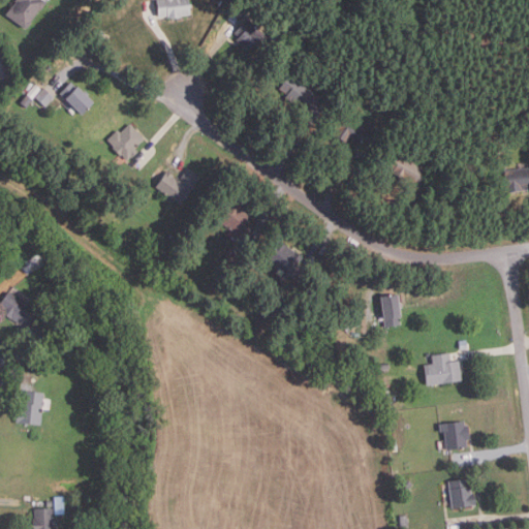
[(27,28),(7,12),(13,4),(14,5),(18,0),(45,0),(48,1),(42,8),(41,7),(31,22),(32,23),(29,26),(28,26),(27,28)]
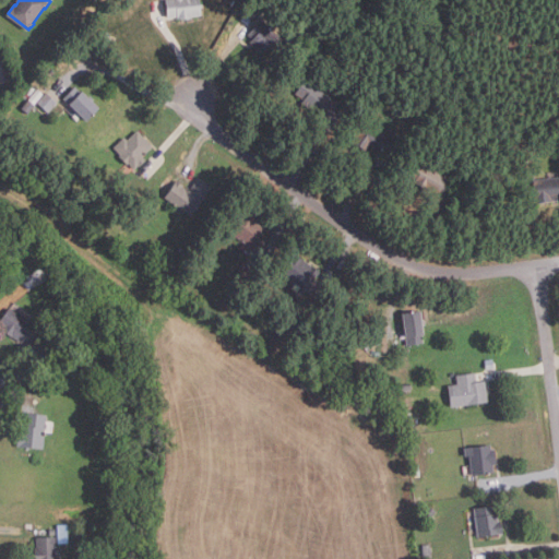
[(179,19),(178,15),(169,18),(166,0),(201,0),(203,14),(179,19)]
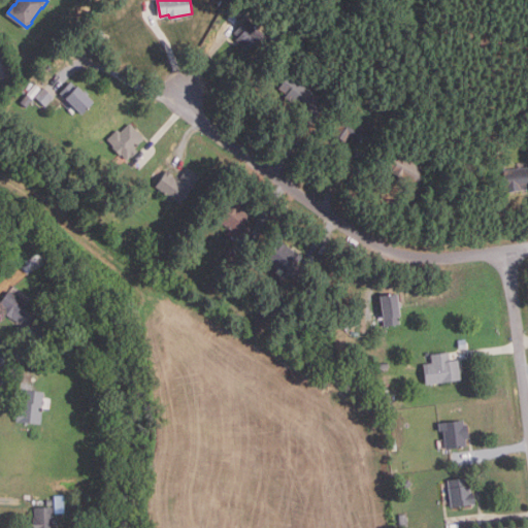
[(252,56),(238,43),(239,42),(237,40),(239,38),(234,34),(248,20),(267,38),(252,56)]
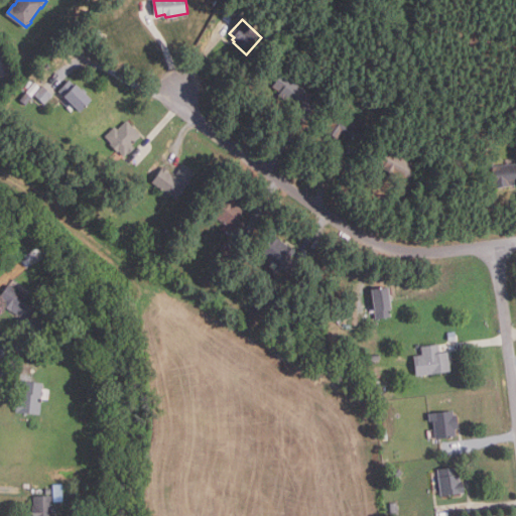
[(291,35),(284,30),(291,20),(298,25),(291,35)]
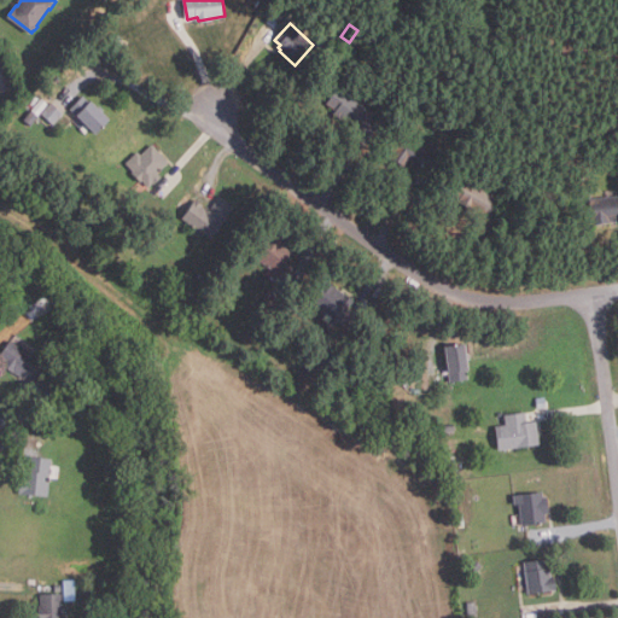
[(57,93),(46,103),(40,97),(51,87),(57,93)]
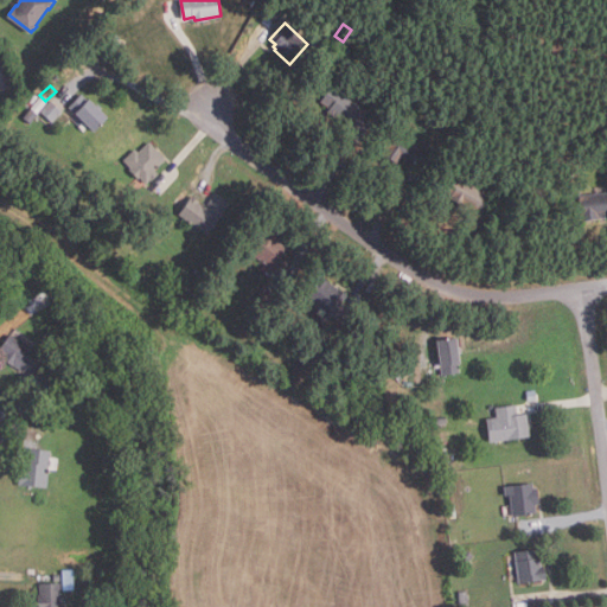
[(360,128),(352,122),(351,125),(343,119),(340,121),(328,112),(331,108),(323,102),(333,87),(371,113),(360,128)]
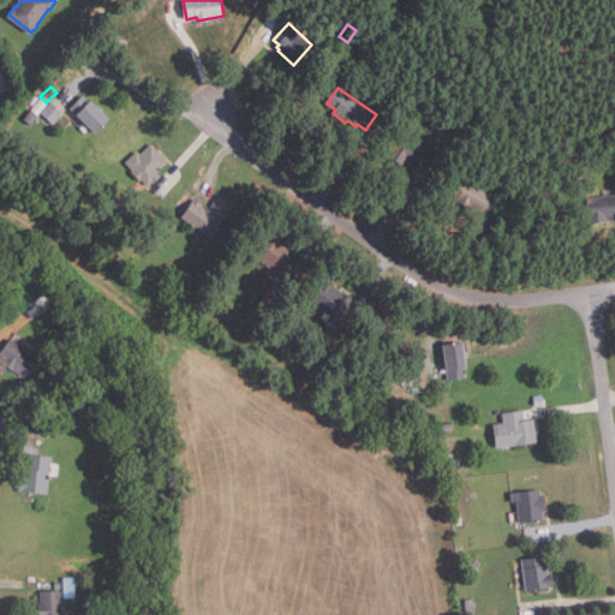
[(96,132),(70,108),(82,96),(89,102),(91,100),(111,118),(96,132)]
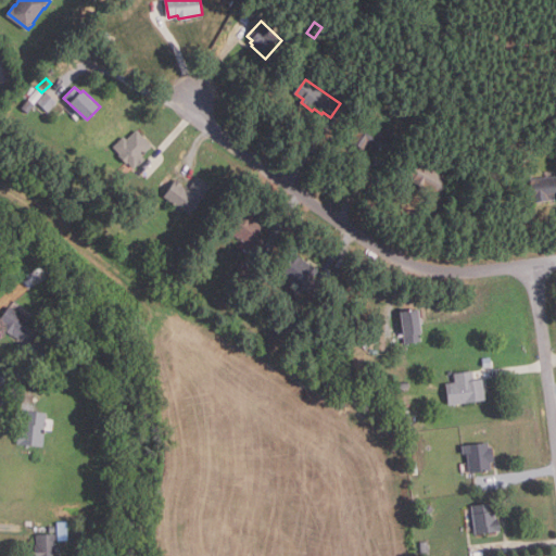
[(58,101),(49,111),(38,101),(47,91),(58,101)]
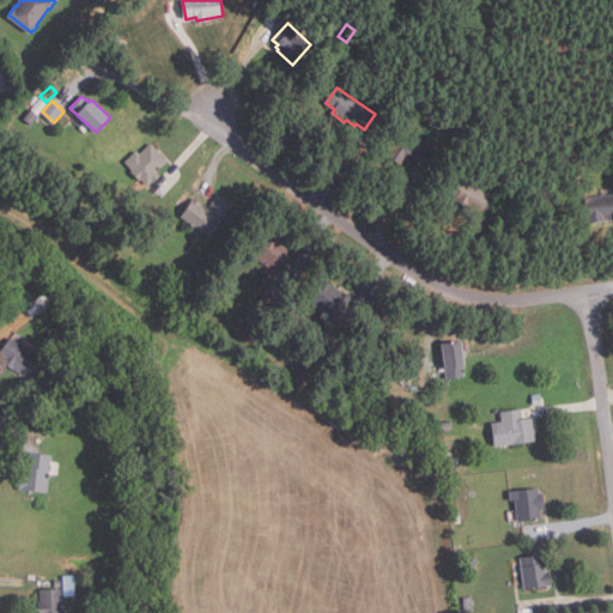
[(32,125),(24,117),(32,108),(40,115),(32,125)]
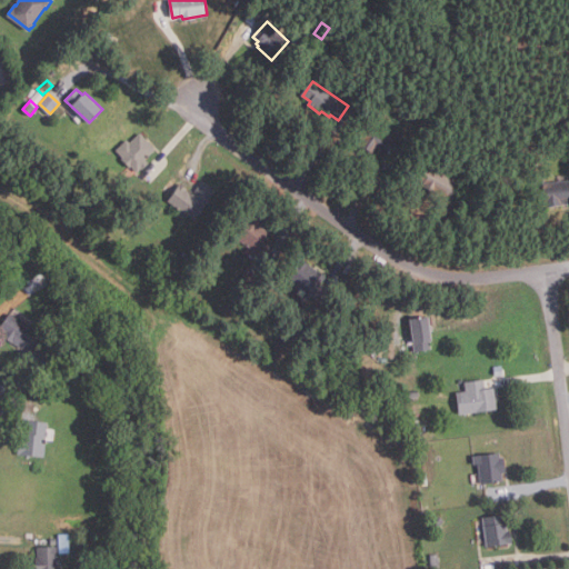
[(387,157),(378,151),(376,156),(358,143),(373,120),(379,125),(378,127),(387,133),(390,127),(400,133),(396,140),(397,141),(387,157)]
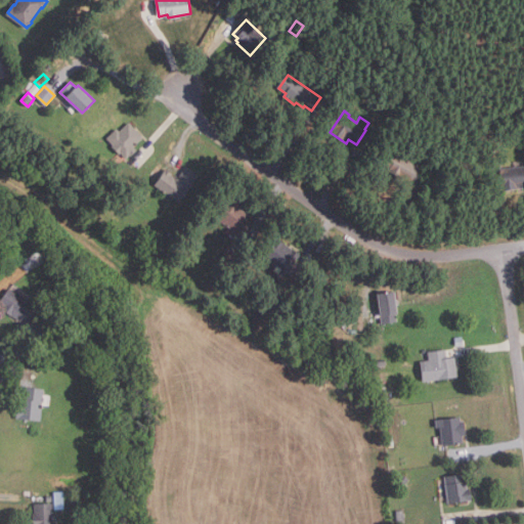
[(125,161),(113,146),(114,145),(105,136),(116,127),(120,132),(130,123),(143,137),(134,146),(138,150),(131,158),(130,156),(125,161)]
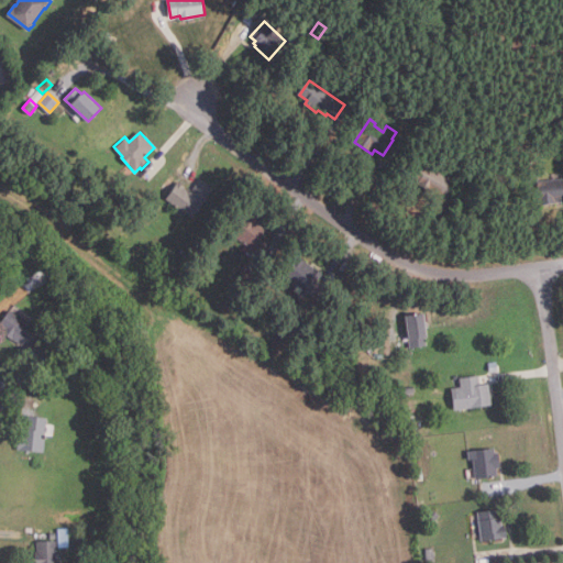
[(450,199),(443,195),(442,197),(420,183),(421,181),(410,175),(420,158),(460,183),(450,199)]
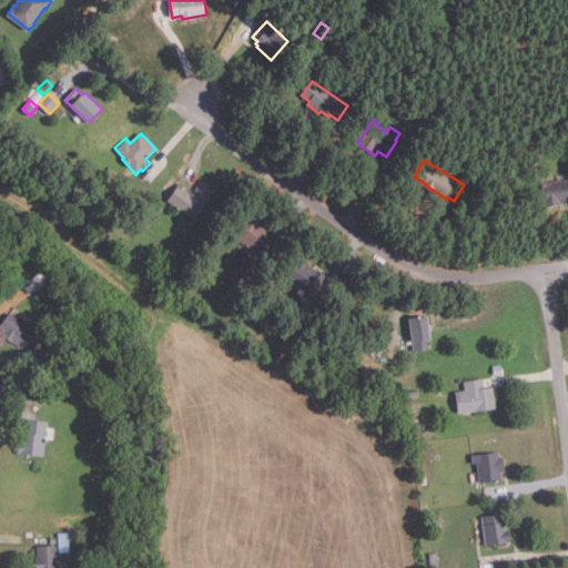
[(567,204),(545,206),(543,182),(567,180),(567,204)]
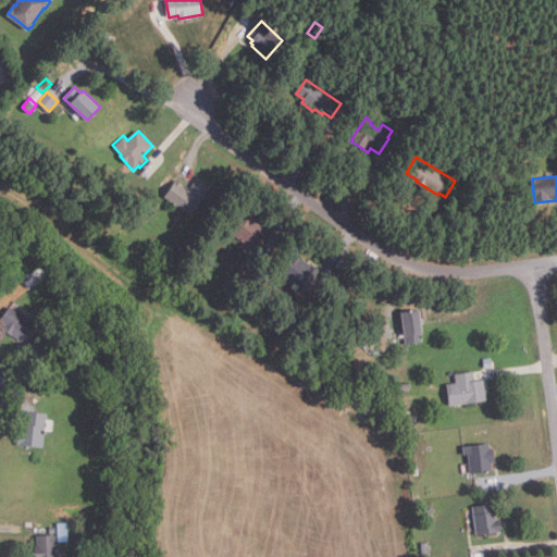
[(192,218),(165,198),(178,181),(184,185),(183,187),(186,189),(187,187),(189,189),(199,177),(214,188),(192,218)]
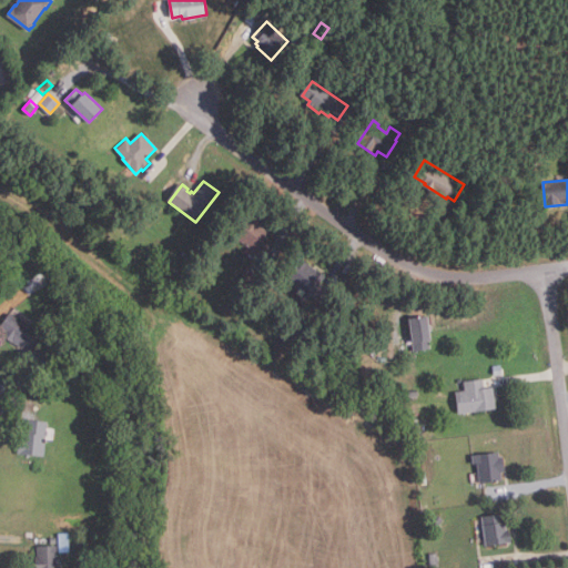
[(264,257),(235,236),(251,215),(260,222),(257,224),(272,234),(266,242),(272,245),(264,257)]
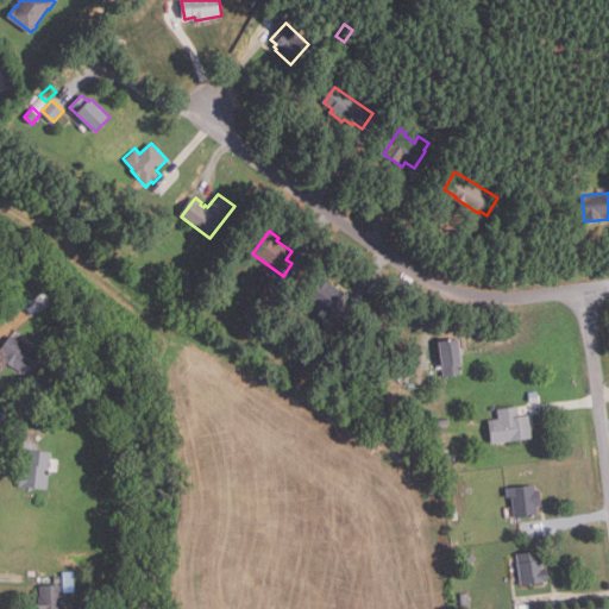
[(334,319),(330,315),(332,312),(326,307),(324,309),(315,305),(318,301),(311,296),(325,277),(351,295),(347,300),(349,301),(338,316),(337,315),(334,319)]
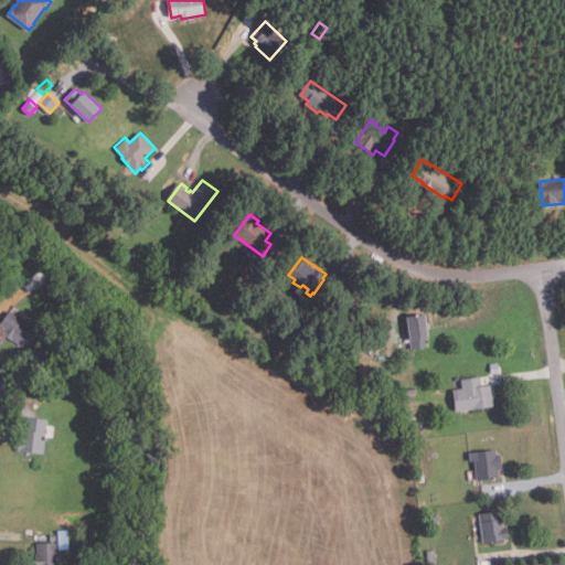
[(24,347),(14,340),(14,341),(3,333),(6,330),(0,326),(0,323),(9,311),(35,329),(24,347)]
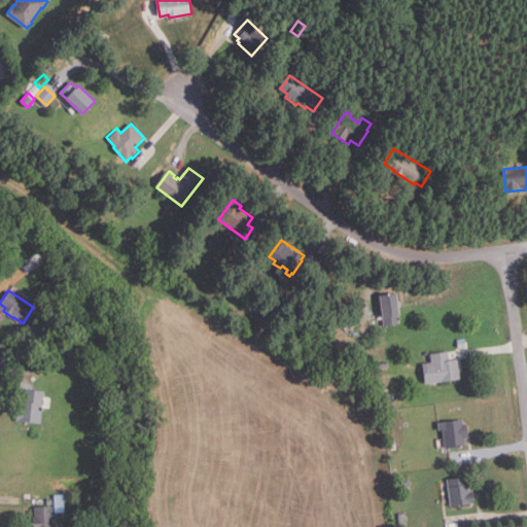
[(384,324),(381,294),(397,292),(401,322),(384,324)]
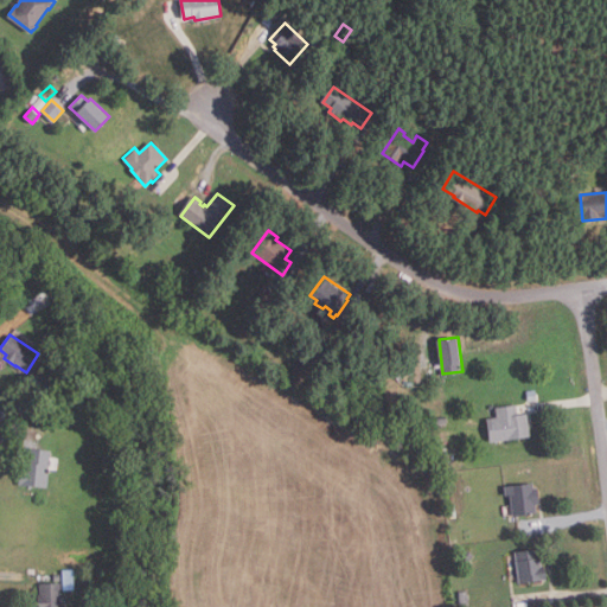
[(540,403),(530,404),(529,391),(538,391),(540,403)]
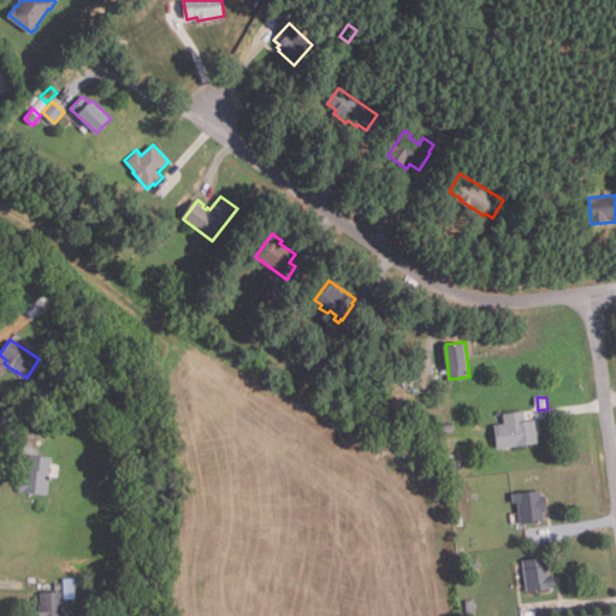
[(498,448),(496,425),(505,422),(504,413),(526,410),(527,421),(537,419),(539,443),(498,448)]
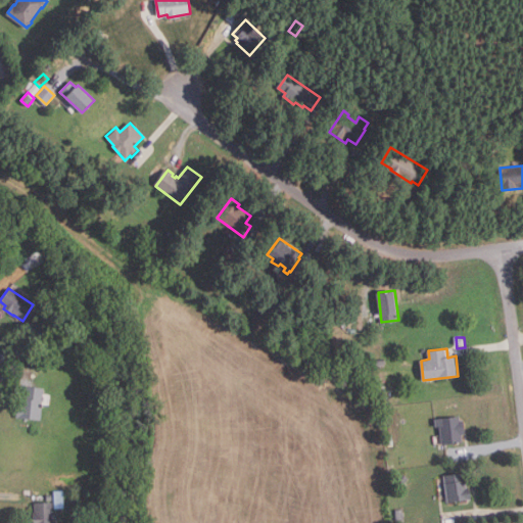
[(42,420),(16,417),(19,398),(24,398),(25,386),(45,388),(42,420)]
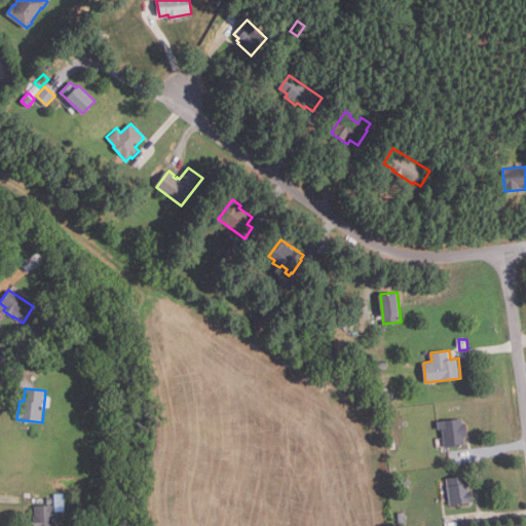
[(444,446),(442,428),(439,429),(438,421),(462,418),(463,422),(466,422),(468,436),(464,437),(465,444),(444,446)]
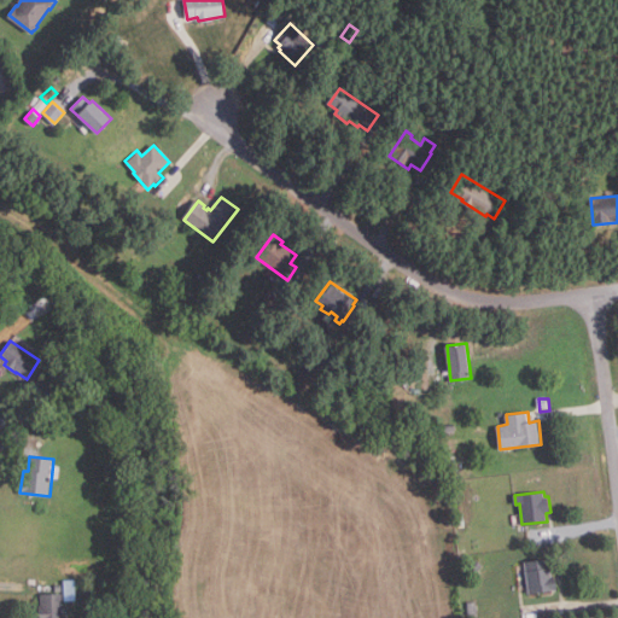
[(483,564),(474,577),(466,572),(474,559),(483,564)]
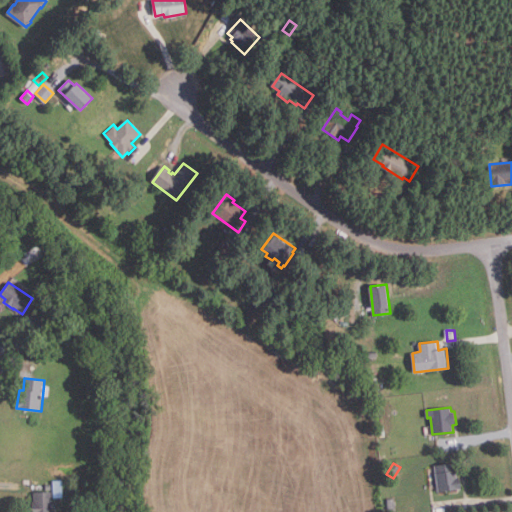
[(438,491),(435,465),(454,463),(455,470),(456,470),(457,477),(460,476),(462,488),(438,491)]
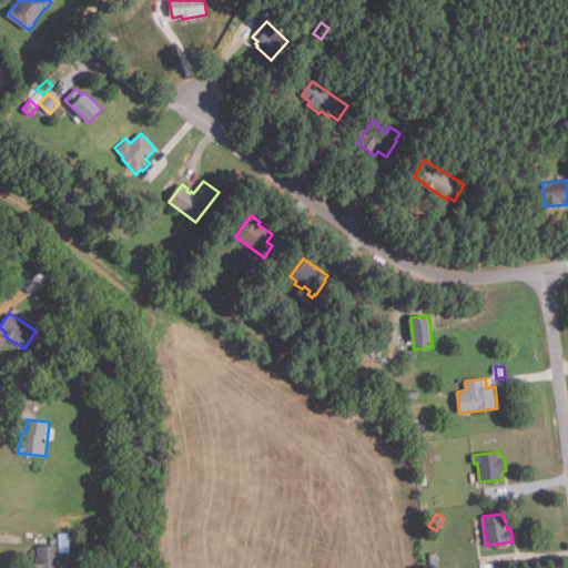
[(32,567),(32,560),(34,560),(34,556),(38,556),(38,546),(57,545),(57,556),(60,556),(61,564),(56,564),(56,567),(32,567)]
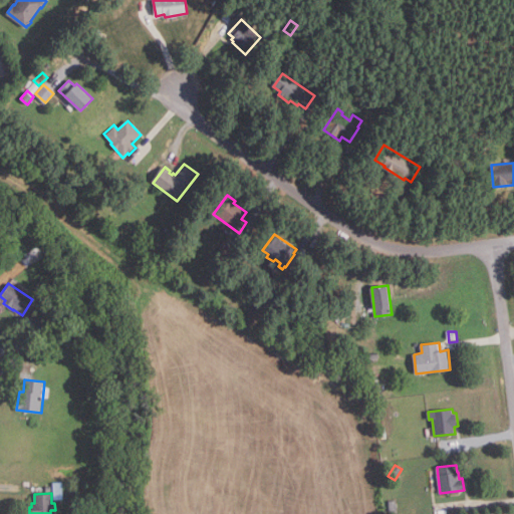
All buildings are outlined.
